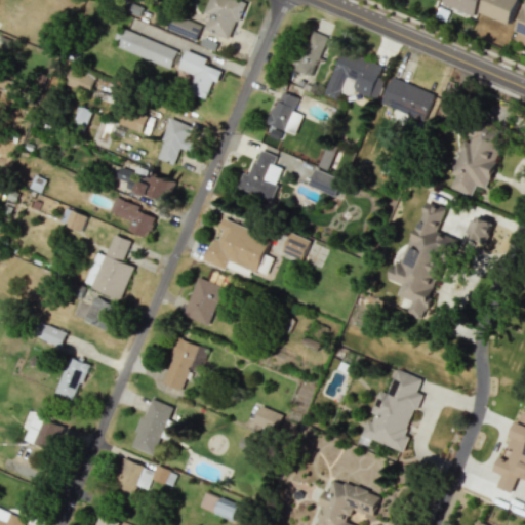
[(208,0),(204,12),(209,14),(204,29),(232,39),(246,0),(245,0),(208,0)]
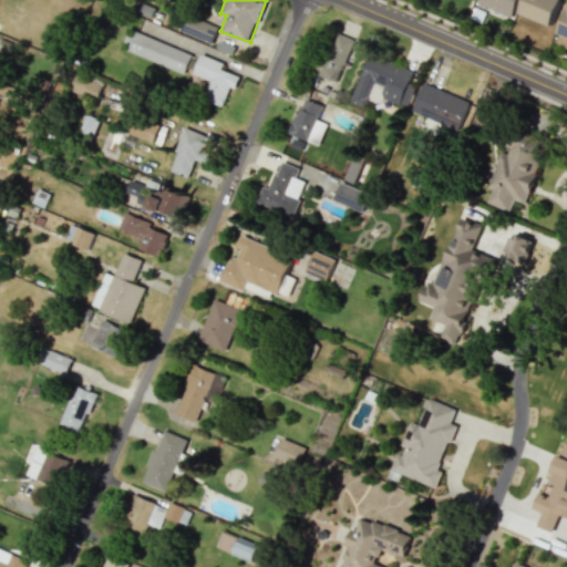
[(476,0),(476,3),(511,17),(517,0),(476,0)]
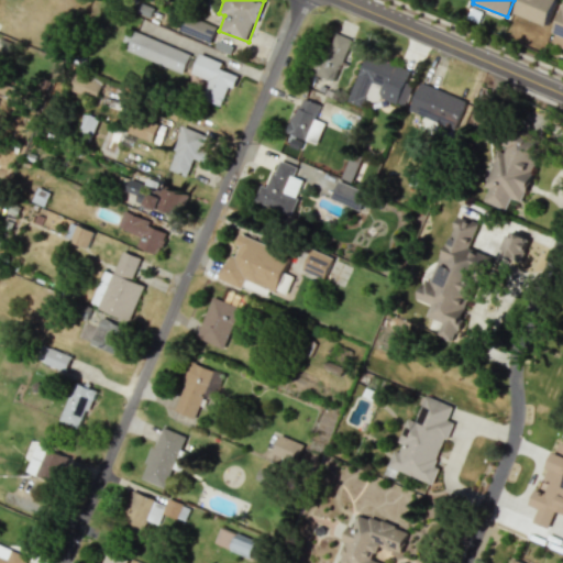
[(520,0),(516,13),(547,25),(556,0),(520,0)]
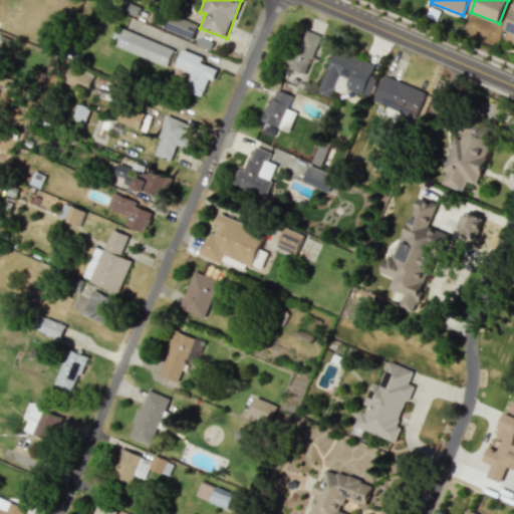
[(513,5),(502,39),(513,42),(513,5)]
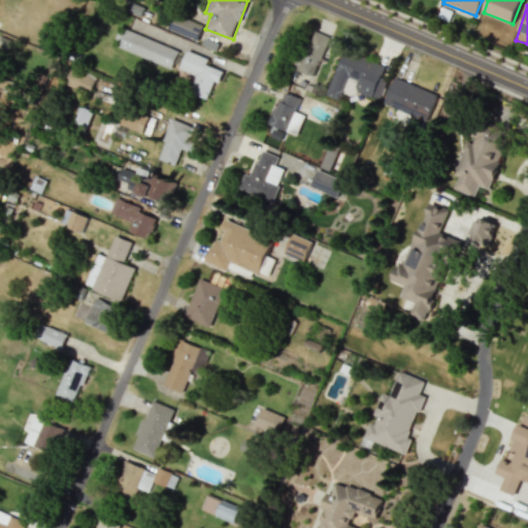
[(169,31),(197,39),(202,24),(173,15),(169,31)]
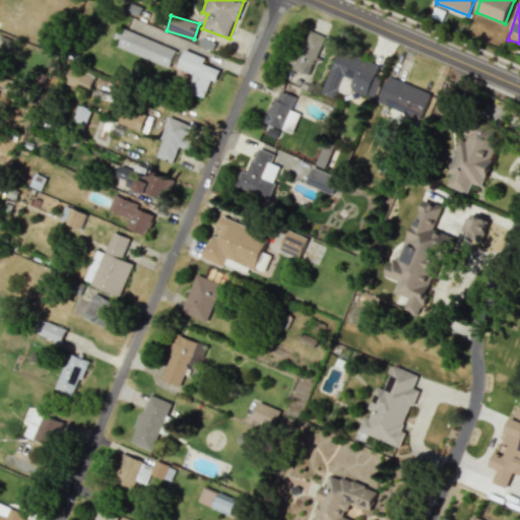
[(117,46),(168,68),(176,50),(124,28),(117,46)]
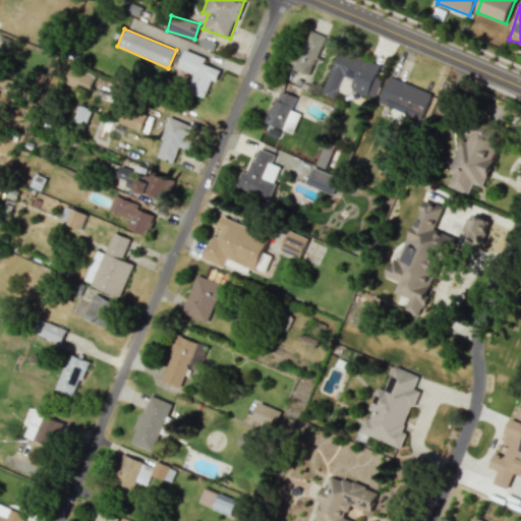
[(310,75),(325,37),(303,29),(288,67),(310,75)]
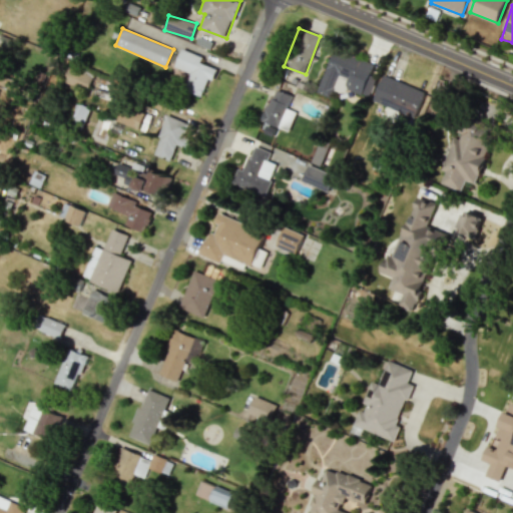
[(174,67),(189,72),(183,89),(201,96),(207,78),(212,80),(217,68),(200,62),(202,57),(180,49),(174,67)]
